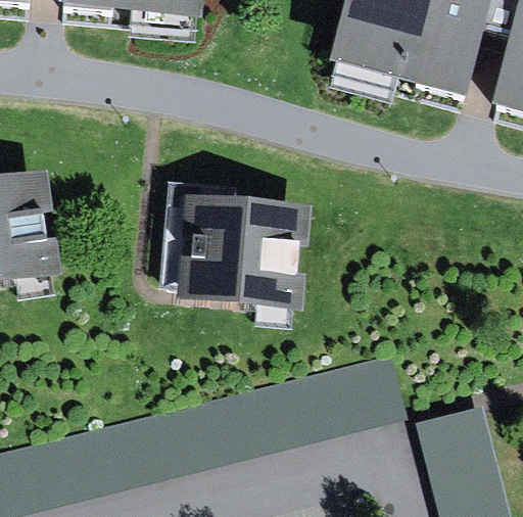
[(32,0),(62,0),(62,2),(202,14),(203,0),(32,0)]
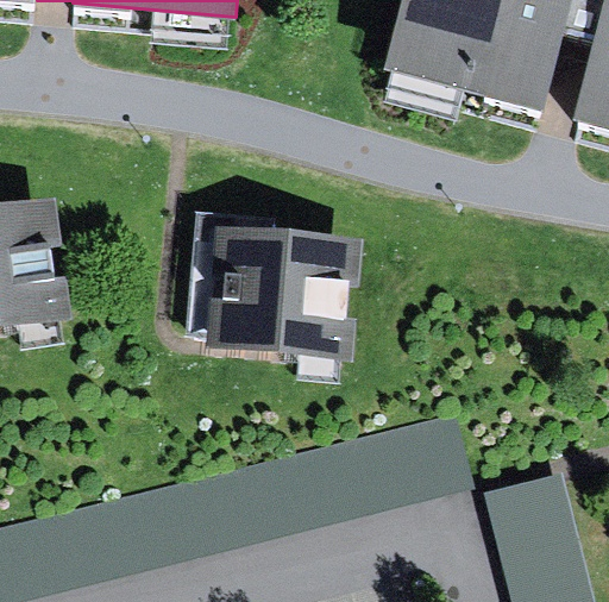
[(401,0),(383,69),(544,113),(565,33),(597,42),(577,113),(608,121),(608,0),(401,0)]
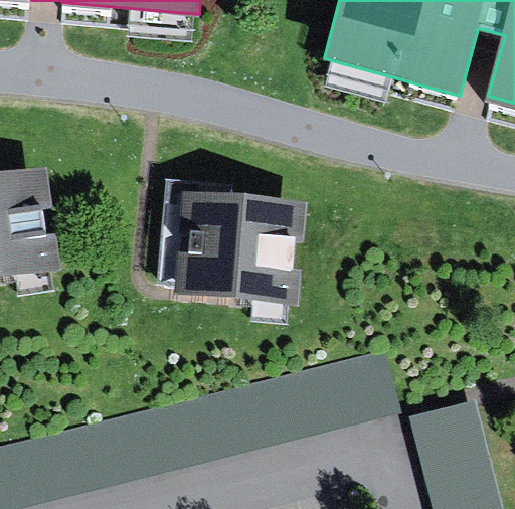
[(0,263),(40,257),(26,179),(0,183),(0,263)]
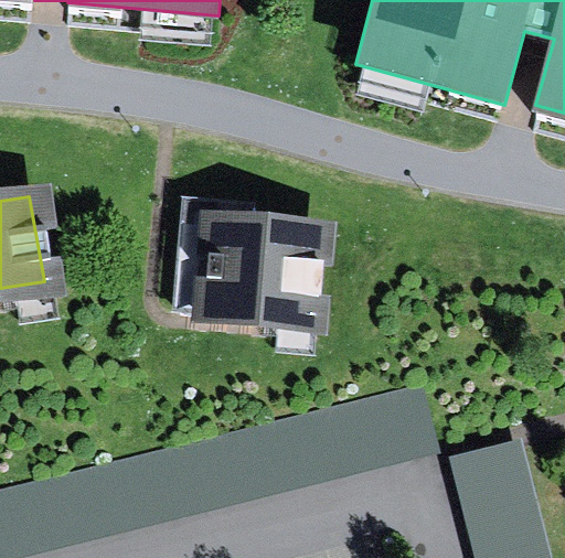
[(270,212),(203,206),(192,321),(328,332),(337,221),(270,212)]
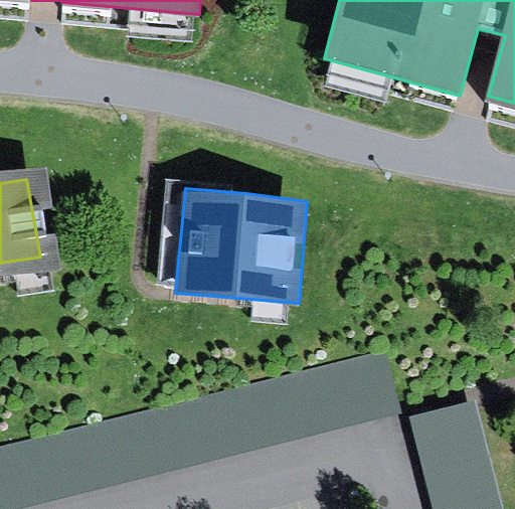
[(383,349),(0,447),(0,508),(39,508),(400,416),(396,401),(383,349)]
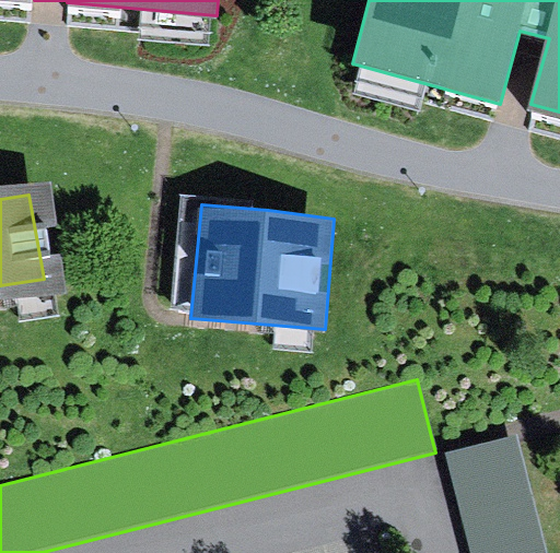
[(548,552),(518,440),(446,459),(470,552),(548,552)]
